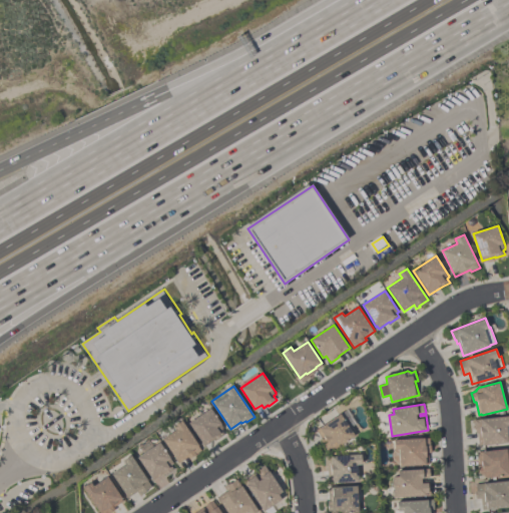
[(216,440),(216,439),(205,446),(189,423),(211,408),(223,426),(223,428),(222,430),(225,434),(216,440)]
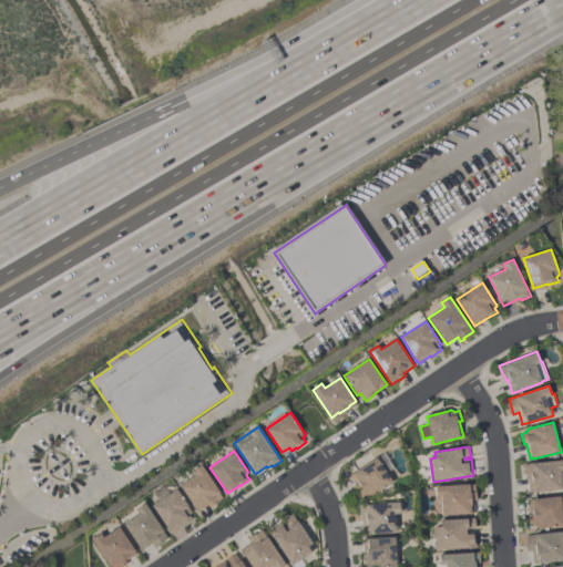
[(351,475),(355,473),(354,472),(377,457),(393,482),(376,494),(375,495),(372,495),(370,495),(369,494),(365,497),(358,488),(359,487),(351,475)]
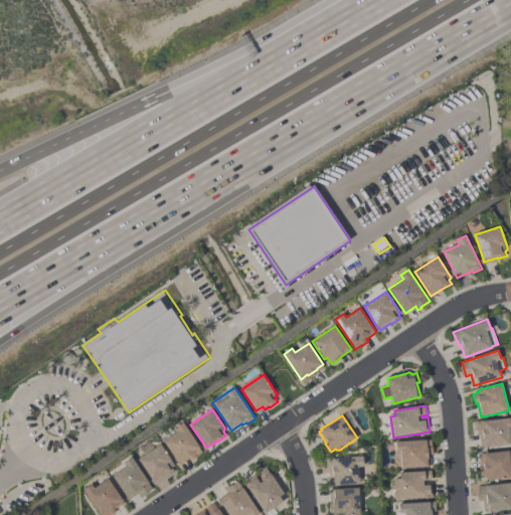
[(510,437),(510,445),(485,447),(485,446),(482,446),(481,435),(479,435),(479,432),(478,432),(477,421),(483,420),(483,419),(510,417),(510,437)]
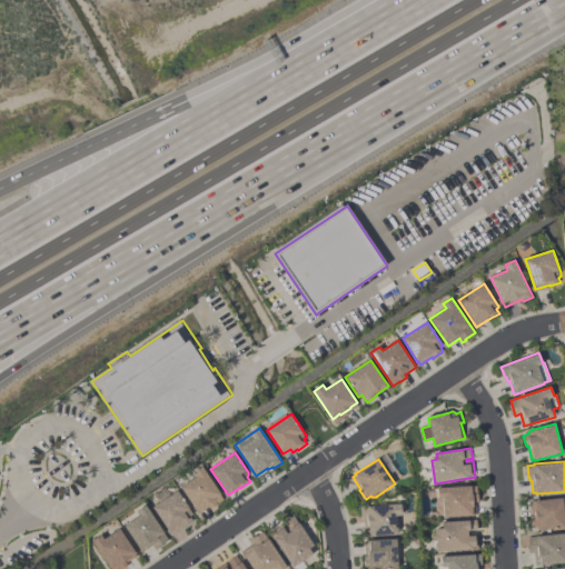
[(225,499),(218,503),(219,505),(211,509),(210,507),(200,513),(198,510),(197,511),(180,487),(197,477),(194,472),(202,466),(225,499)]
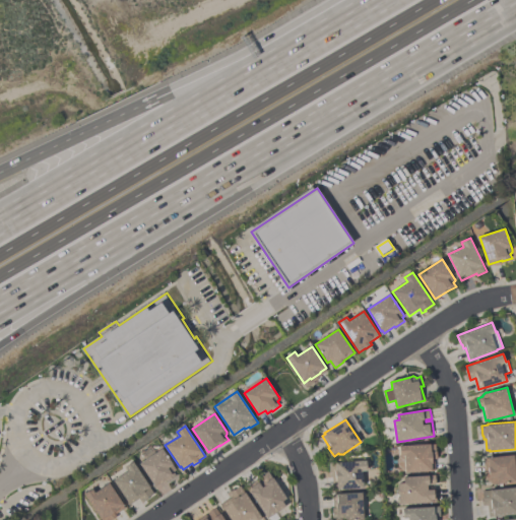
[(437,471),(406,472),(405,455),(400,455),(400,446),(437,444),(437,451),(438,451),(438,459),(436,459),(437,471)]
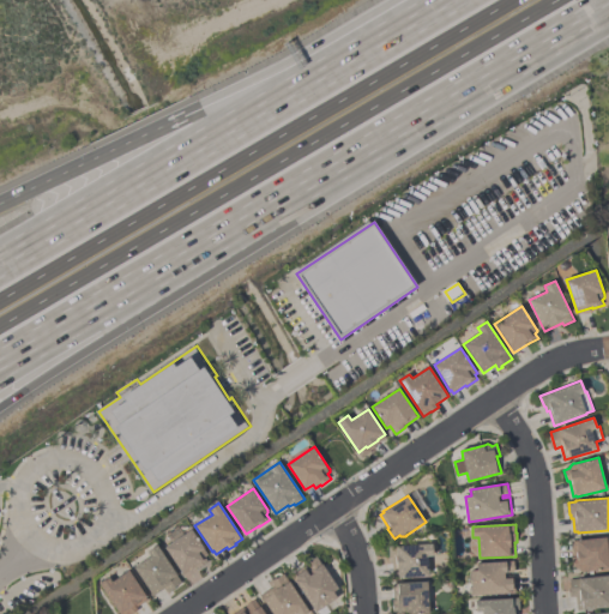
[(192,529),(209,554),(205,557),(209,563),(199,569),(198,567),(184,576),(166,547),(192,529)]
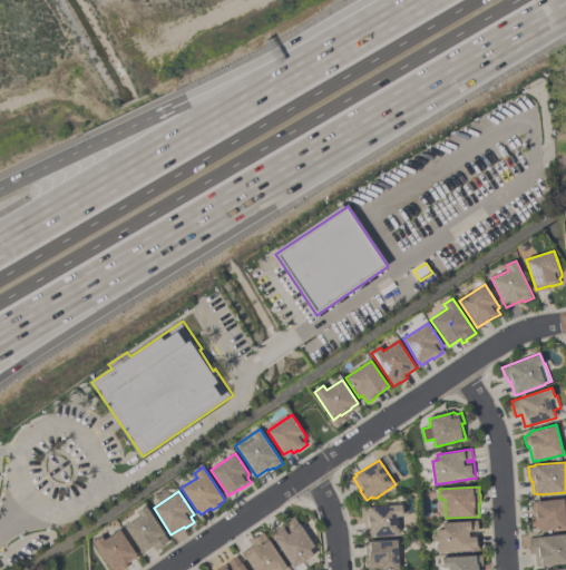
[(565,499),(565,529),(546,530),(544,530),(542,530),(539,528),(534,528),(533,517),(534,517),(533,502),(536,502),(536,501),(565,499)]
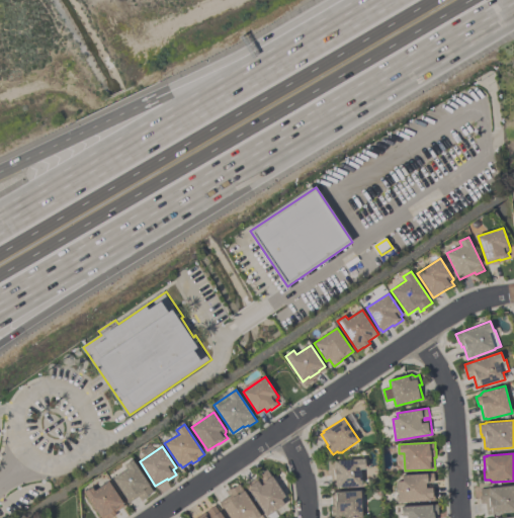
[(134,459),(154,492),(149,496),(143,500),(140,496),(130,503),(113,479),(127,468),(124,464),(134,459)]
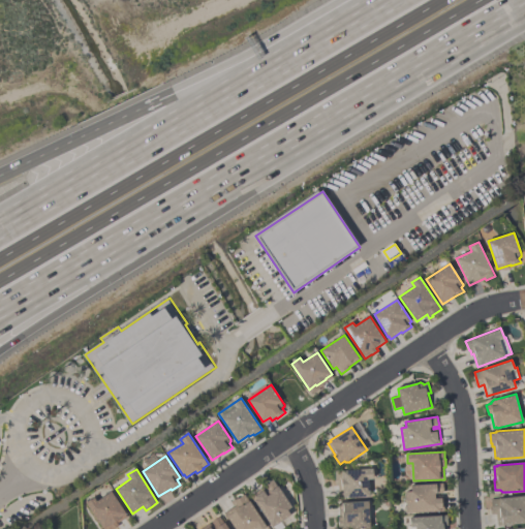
[(374,469),(374,478),(370,479),(370,497),(344,498),(344,497),(340,498),(340,485),(338,485),(338,481),(337,481),(336,471),(342,471),(342,470),(374,469)]
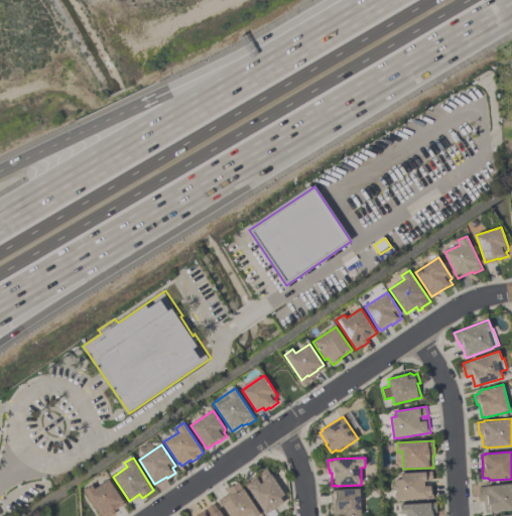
[(267,468),(285,494),(283,496),(286,501),(266,515),(245,484),(258,475),(260,479),(262,478),(259,474),(267,468)]
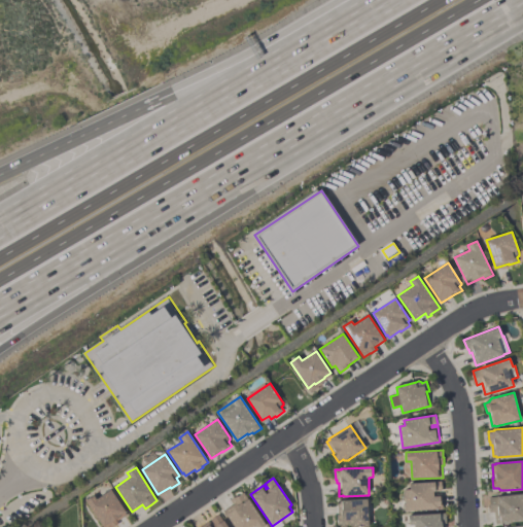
[(444,510),(406,511),(405,490),(410,489),(410,484),(443,482),(443,491),(438,491),(438,494),(443,493),(444,510)]
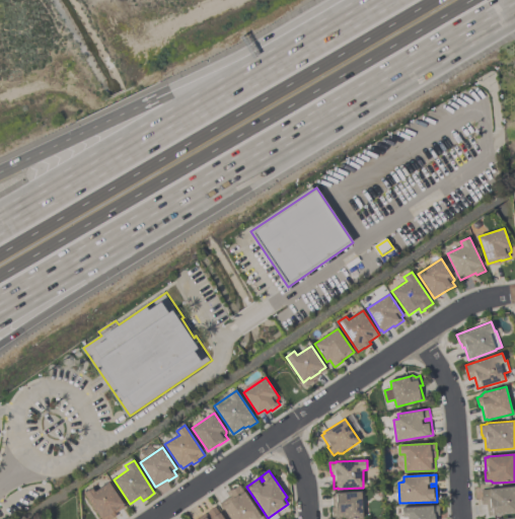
[(112,518),(100,518),(85,493),(93,488),(95,492),(109,483),(126,507),(117,513),(118,515),(112,518)]
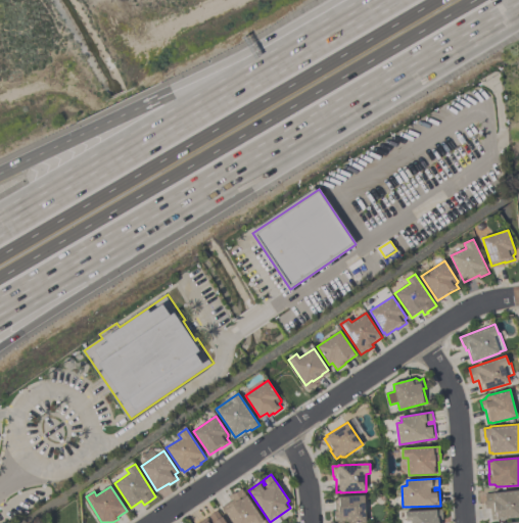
[(231,494),(235,492),(236,493),(243,488),(264,521),(261,522),(232,522),(222,508),(234,500),(231,494)]
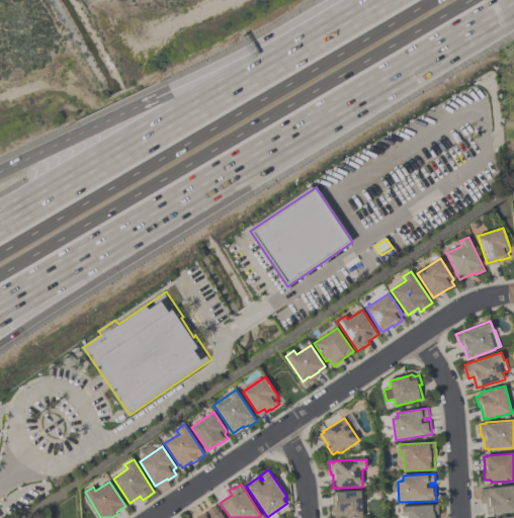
[(513,512),(488,515),(488,503),(482,504),(482,497),(483,497),(482,488),(513,485),(513,512)]
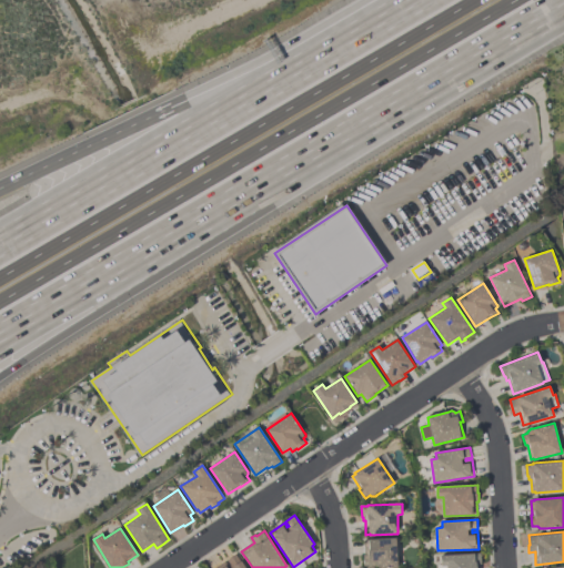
[(398,538),(398,567),(375,567),(372,567),(371,567),(371,566),(365,566),(364,555),(366,555),(365,539),(398,538)]
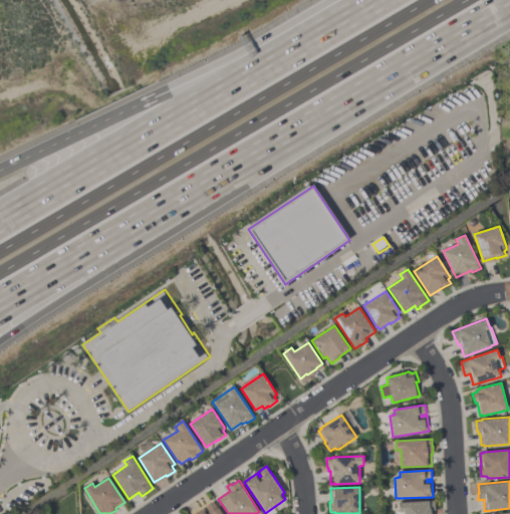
[(197,513),(205,509),(208,512),(209,511),(206,507),(215,501),(223,513),(197,513)]
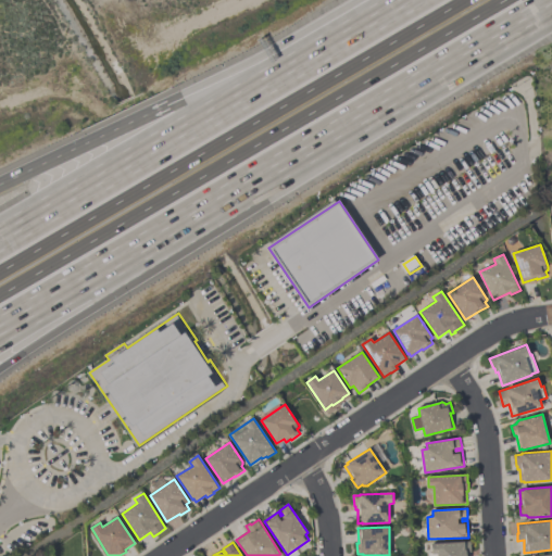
[(472,542),(472,553),(471,553),(472,555),(429,555),(429,553),(433,553),(433,543),(472,542)]
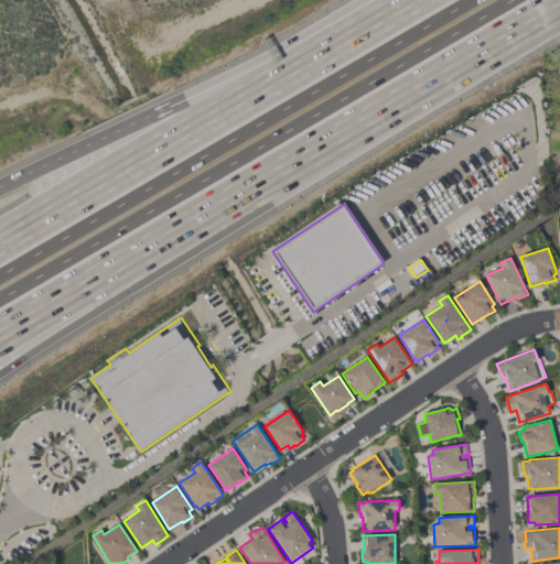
All buildings are outlined.
